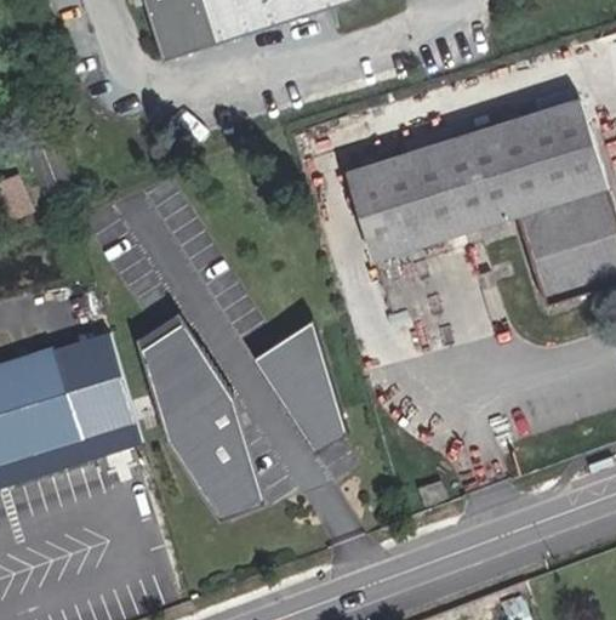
[(129,0),(132,6),(141,4),(158,61),(351,0),(129,0)]
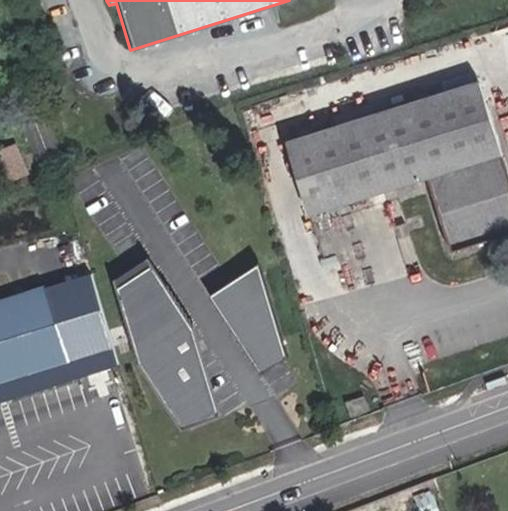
[(447,252),(507,233),(507,180),(476,81),(284,142),(306,215),(425,179),(447,252)]
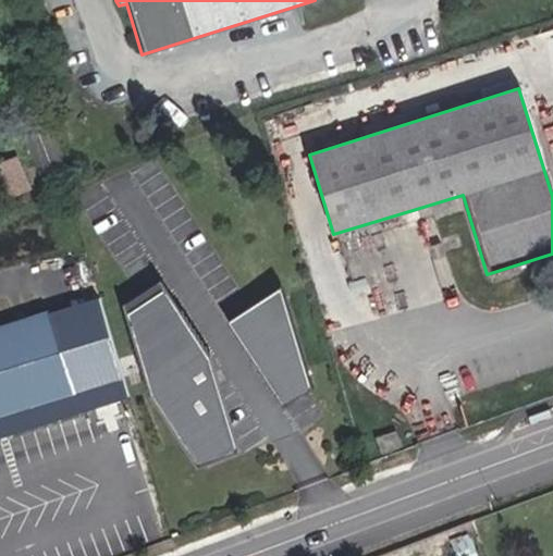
[(13,201),(34,194),(22,163),(1,171),(13,201)]
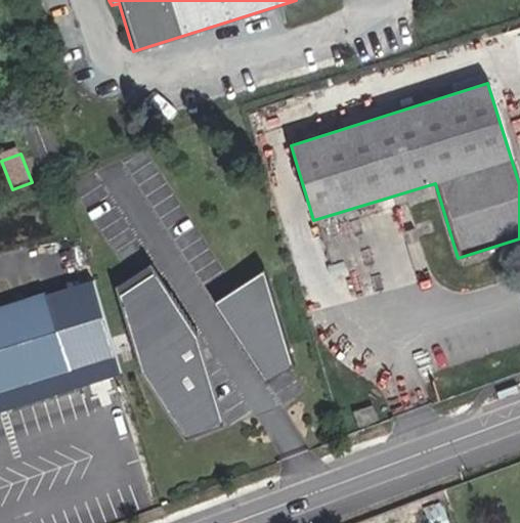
[(150,262),(114,281),(140,366),(183,440),(228,423),(199,331),(150,262)]
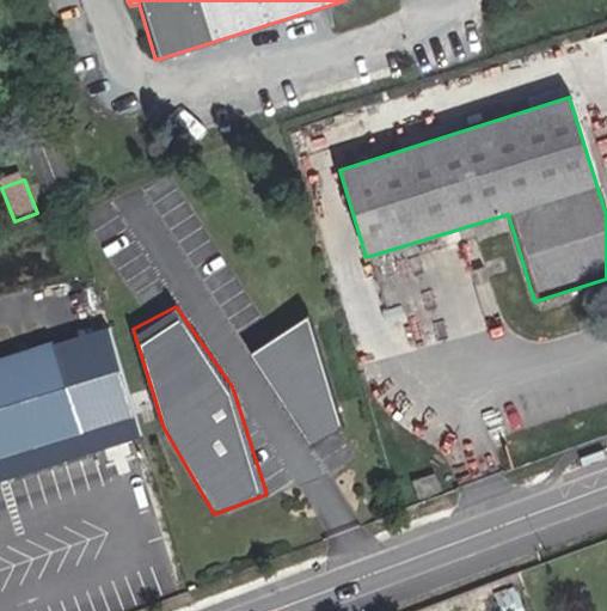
[(294,420),(335,408),(305,306),(239,335),(294,420)]
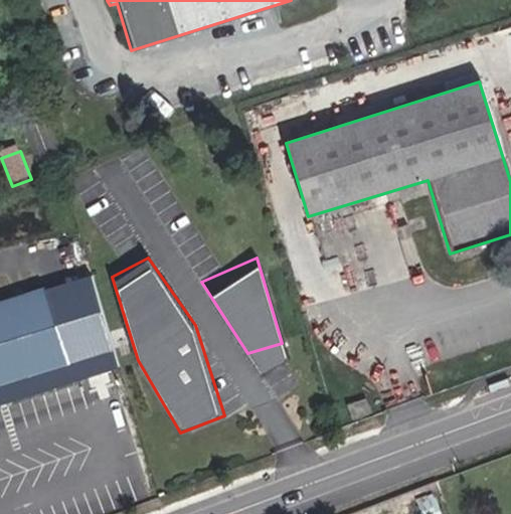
[(0,382),(64,362),(41,287),(0,300),(0,382)]
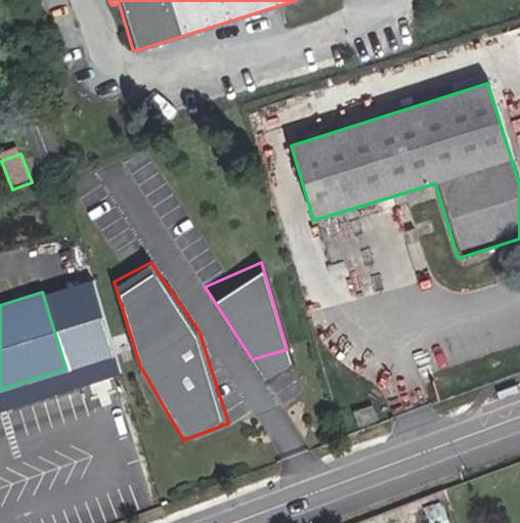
[(252,359),(257,367),(289,358),(287,349),(252,359)]
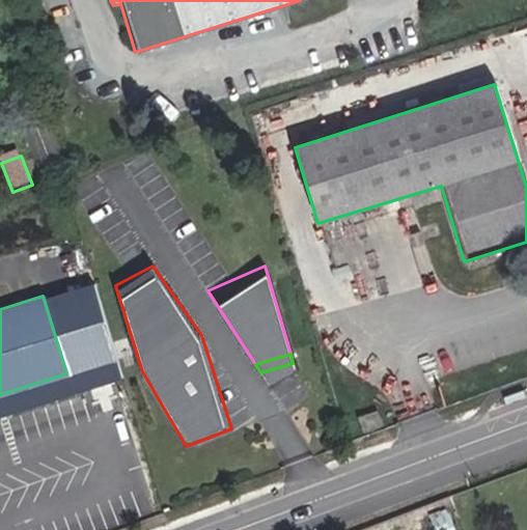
[(360,430),(379,424),(375,411),(356,417),(360,430)]
